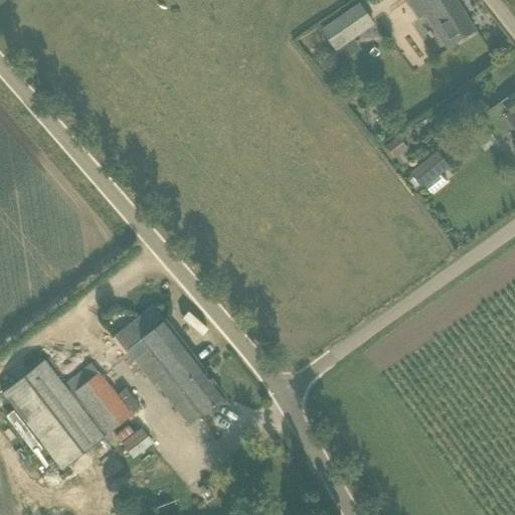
[(477,32),(456,0),(408,0),(407,1),(419,20),(426,15),(449,49),(477,32)]
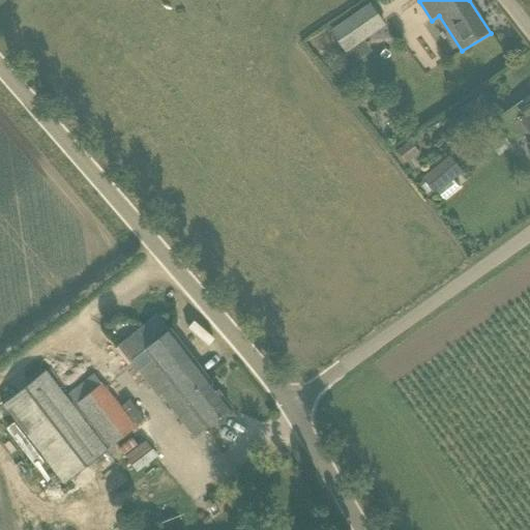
[(367,38),(354,18),(333,31),(347,52),(367,38)]
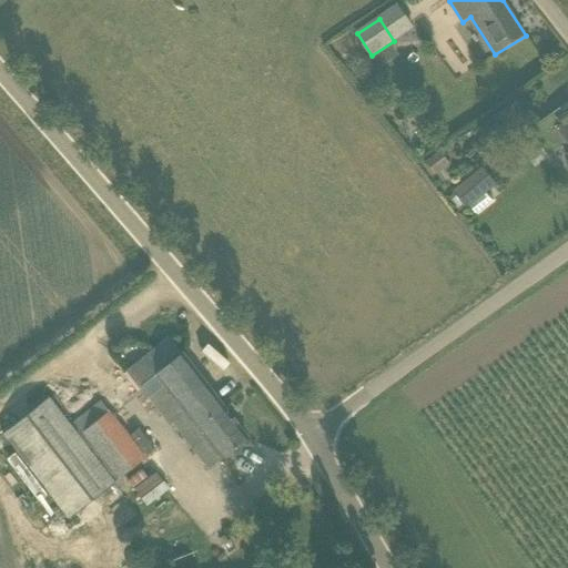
[(567,125),(566,123),(561,127),(553,114),(530,130),(550,158),(561,150),(567,159),(567,125)]
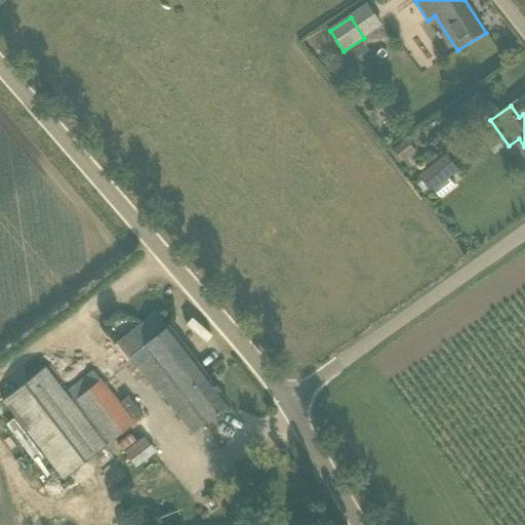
[(420,175),(434,193),(462,170),(448,153),(420,175)]
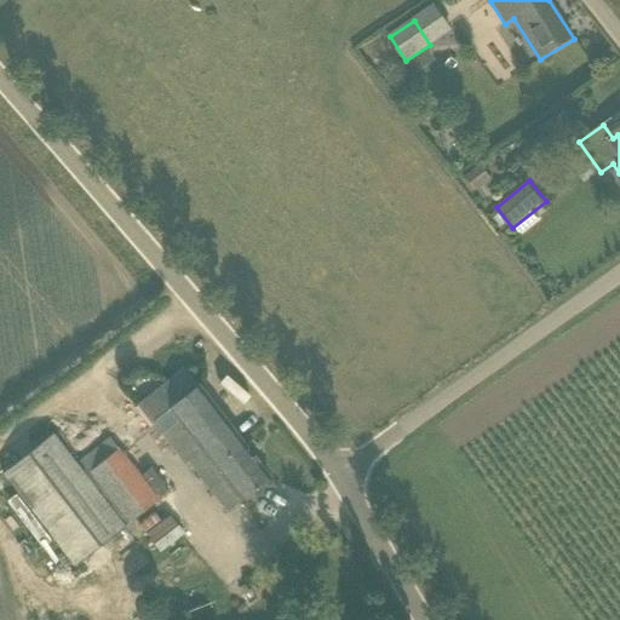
[(270,480),(184,371),(139,406),(184,465),(188,463),(211,493),(223,483),(240,504),(270,480)]
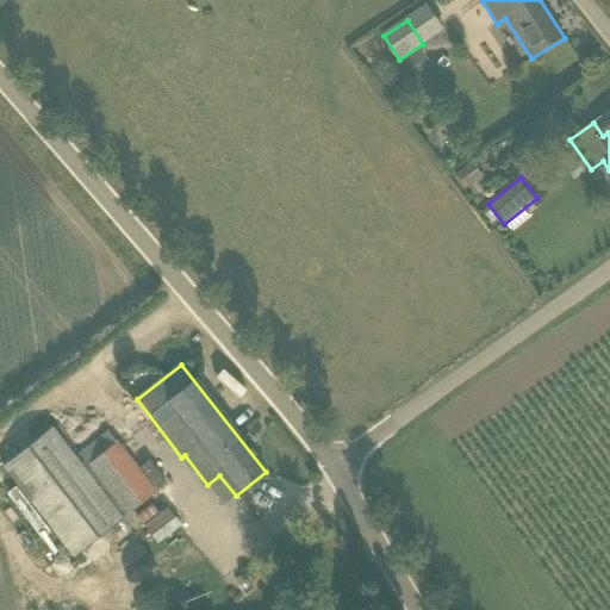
[(122,520),(156,493),(117,443),(116,443),(107,433),(78,455),(74,458),(50,427),(0,465),(73,559),(123,520),(122,520)]
